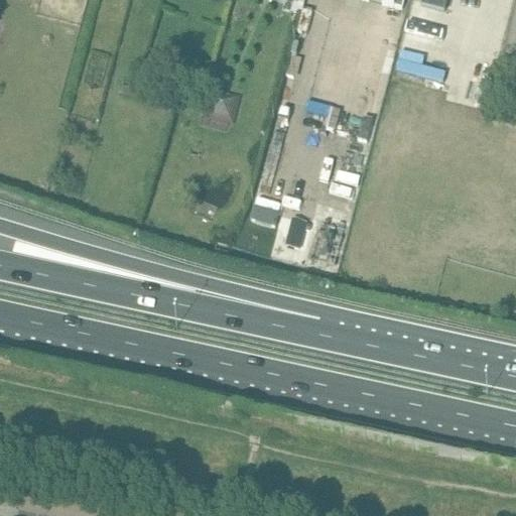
[(290,13),(300,16),(304,0),(293,0),(293,4),(290,13)]
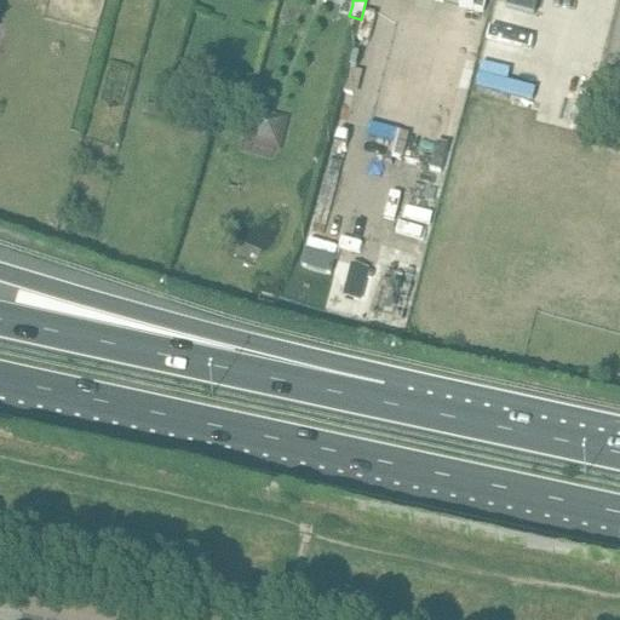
[(436,0),(484,12),(487,0),(436,0)]
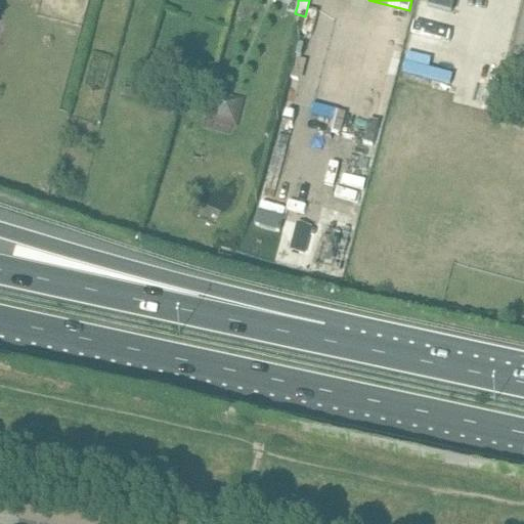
[(419,0),(411,49),(438,52),(445,0),(419,0)]
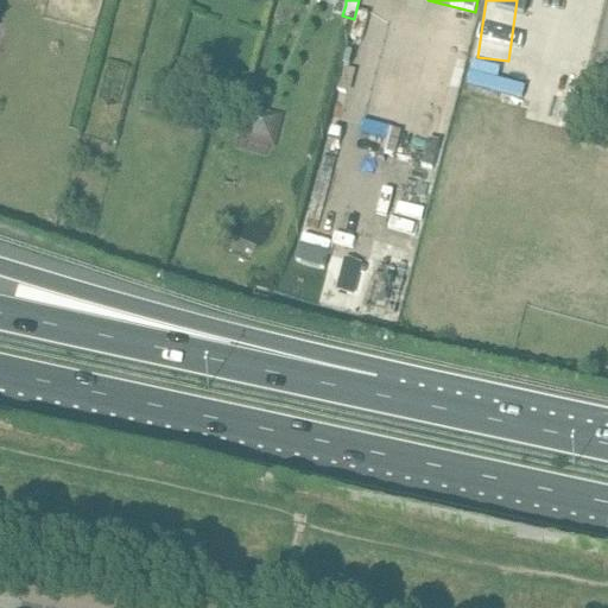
[(249,106),(241,139),(276,147),(284,114),(249,106)]
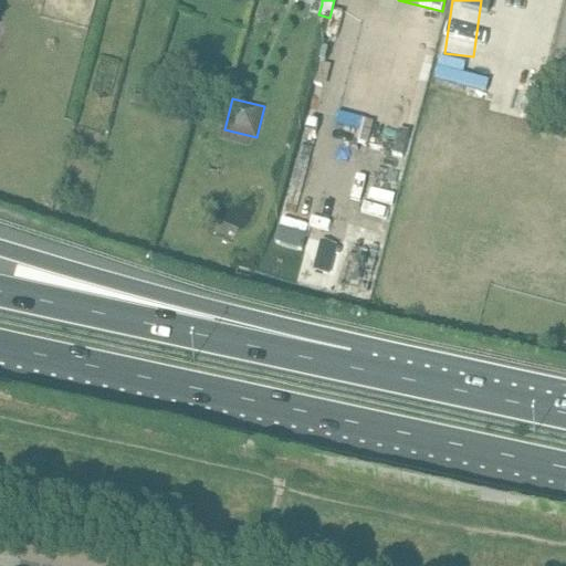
[(355,143),(360,123),(338,117),(334,137),(355,143)]
